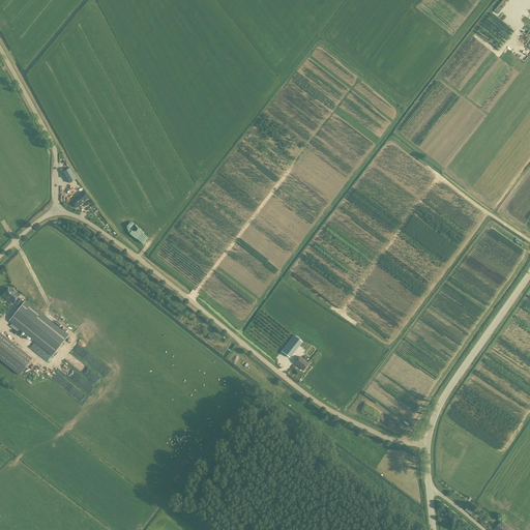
[(62,173),(69,183),(77,180),(69,169),(62,173)]
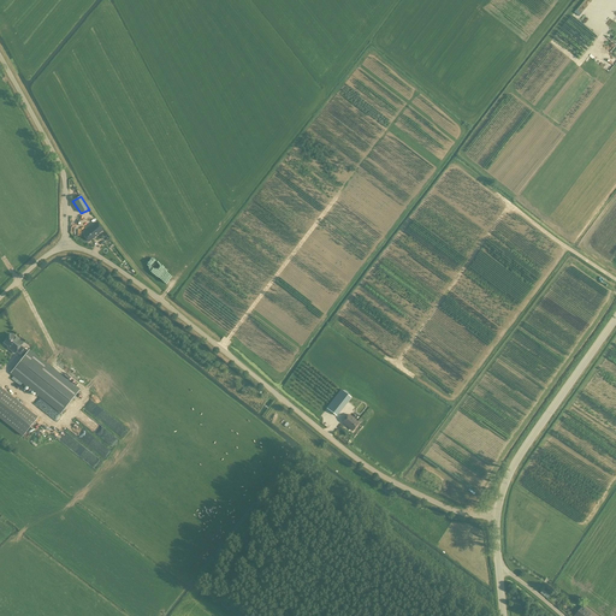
[(89,242),(102,231),(96,224),(83,235),(89,242)]
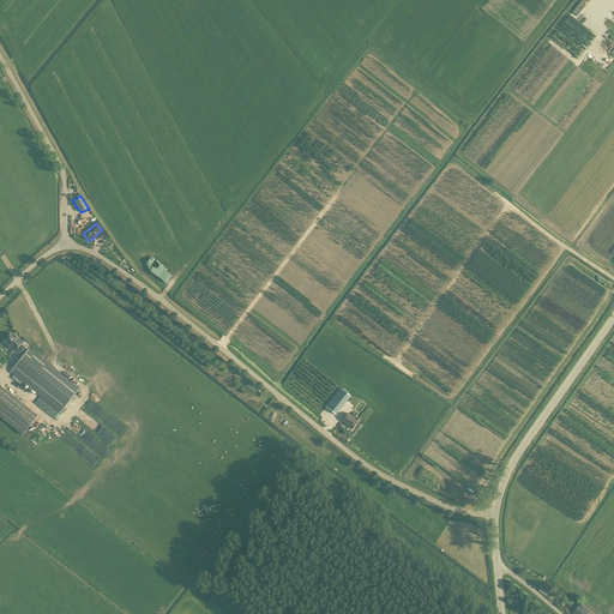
[(14,337),(11,333),(8,336),(7,336),(5,338),(5,341),(4,342),(11,348),(10,349),(14,353),(16,350),(23,356),(11,372),(60,411),(78,390),(29,349),(28,350),(20,345),(23,342),(16,336),(14,337)]
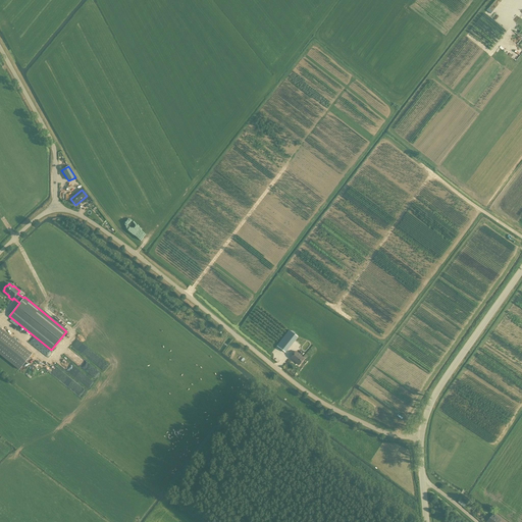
[(32,354),(0,328),(0,354),(18,370),(32,354)]
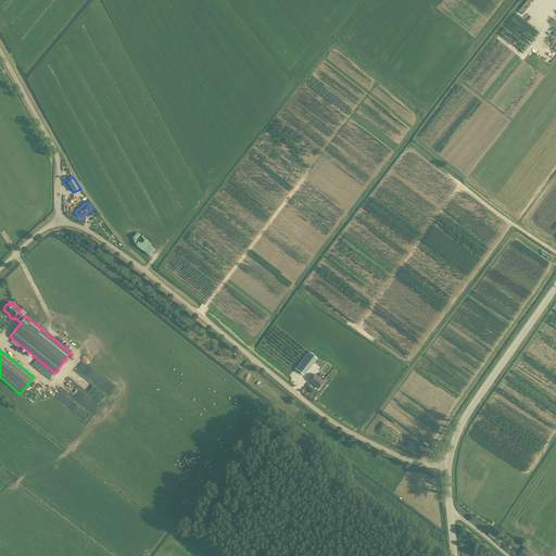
[(317,358),(308,352),(294,369),(303,376),(317,358)]
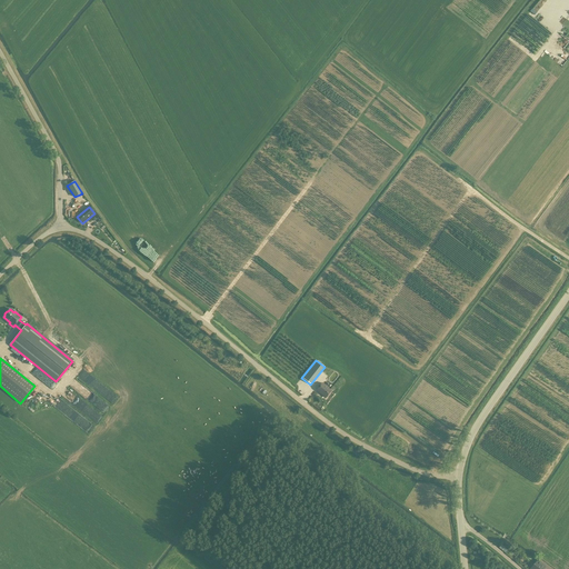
[(40,369),(35,375),(41,380),(46,375),(40,369)]
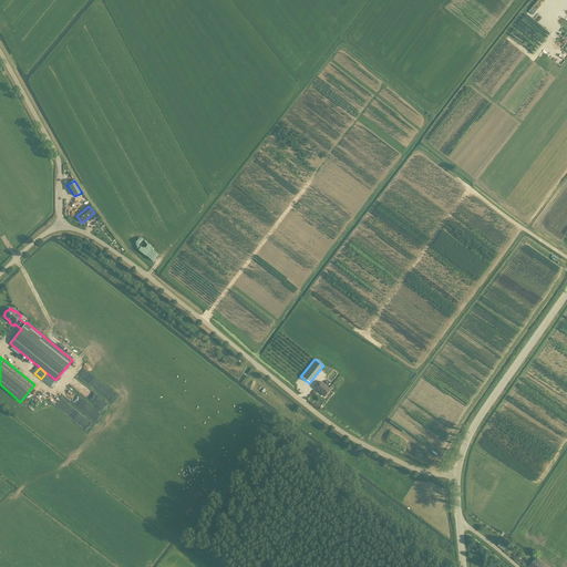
[(325,397),(330,389),(321,382),(316,389),(325,397)]
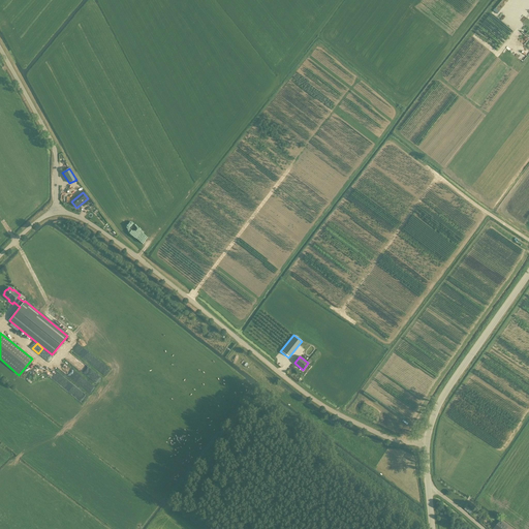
[(58,382),(61,386),(63,384),(65,385),(69,382),(63,377),(58,382)]
